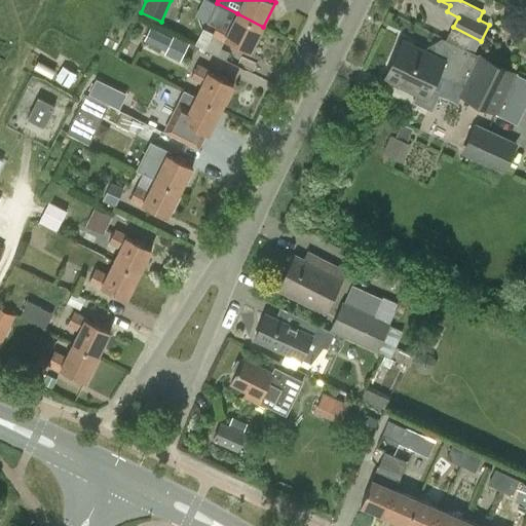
[(251,50),(263,27),(237,13),(217,3),(208,23),(217,27),(213,34),(225,40),(225,38),(232,41),(231,45),(241,50),(243,47),(251,50)]
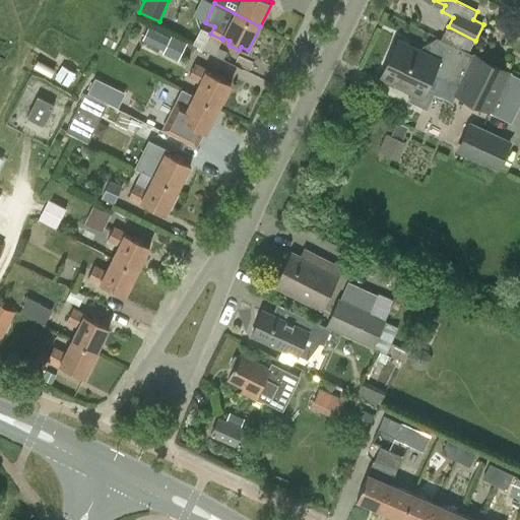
[(148,27),(142,39),(165,50),(163,53),(179,61),(187,44),(171,36),(170,39),(148,27)]
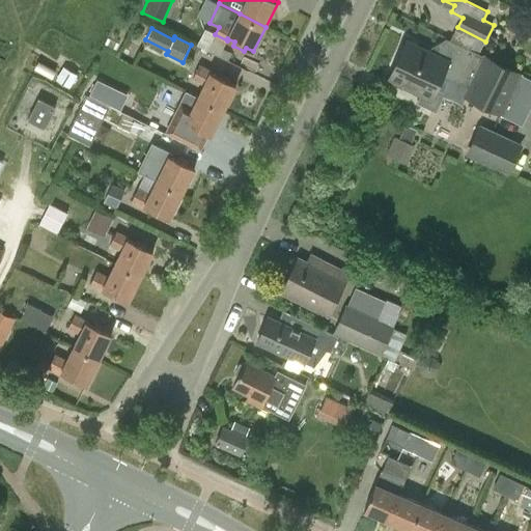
[(422,94),(419,102),(436,109),(444,92),(437,89),(449,62),(475,75),(466,95),(501,113),(520,76),(459,47),(456,53),(439,45),(434,55),(406,42),(388,78),(422,94)]
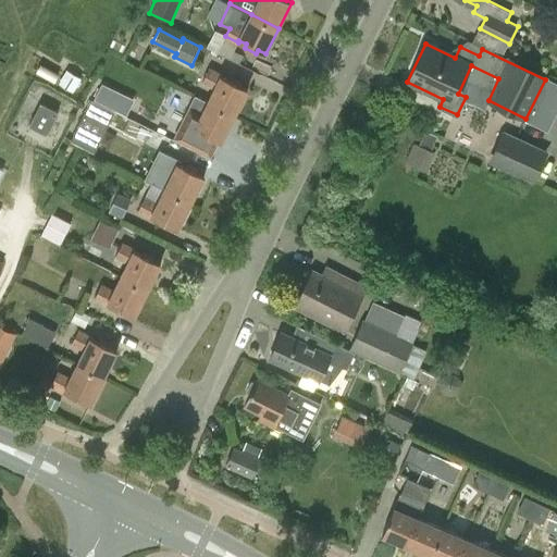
[(208,102),(234,115),(248,90),(239,86),(242,83),(231,77),(229,81),(221,76),(221,75),(209,69),(202,82),(214,88),(208,102)]
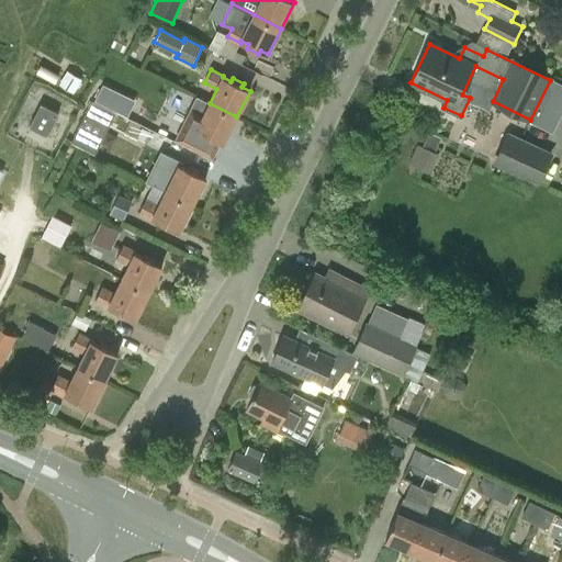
[(131,115),(138,97),(103,81),(76,142),(98,152),(117,109),(131,115)]
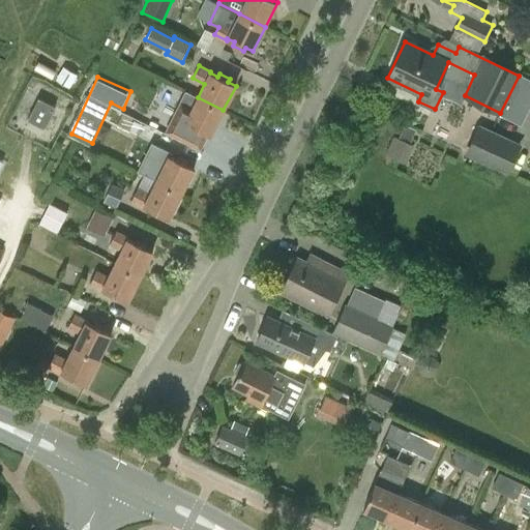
[(173,117),(184,123),(185,122),(193,125),(190,129),(202,135),(203,131),(210,135),(223,110),(198,97),(185,90),(177,106),(178,107),(173,117)]
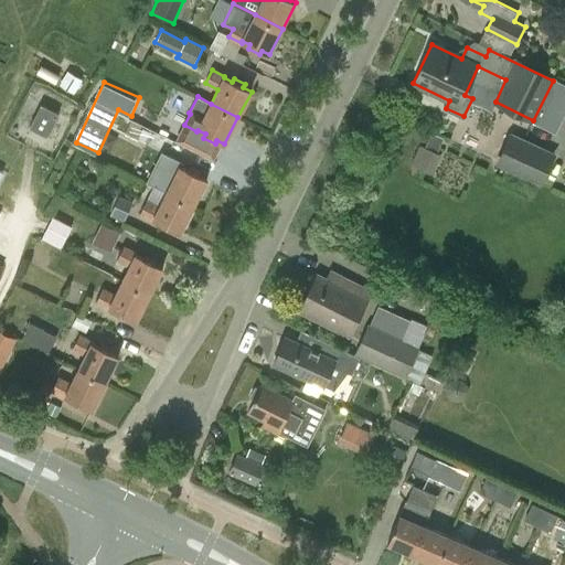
[(46,136),(57,113),(40,104),(29,127),(46,136)]
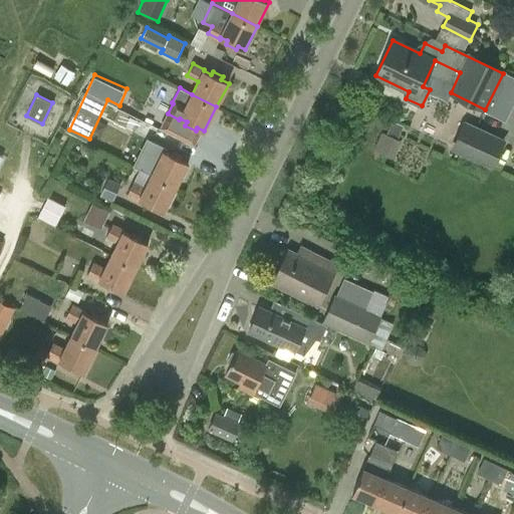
[(493,170),(506,140),(465,121),(451,151),(493,170)]
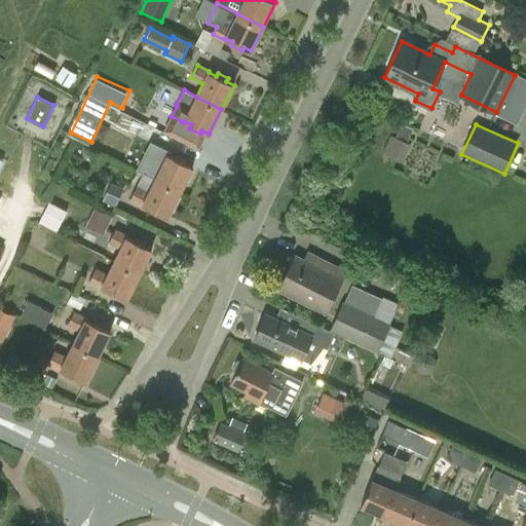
[(392,134),(386,152),(404,158),(410,141),(392,134)]
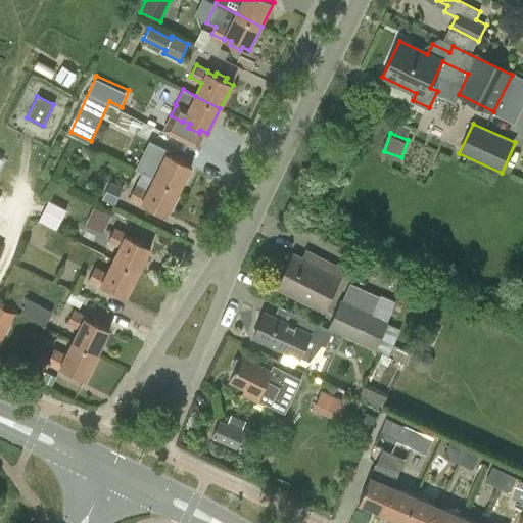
[(143,172),(154,178),(179,191),(191,167),(184,162),(186,159),(175,154),(174,157),(169,154),(171,151),(149,140),(135,169),(142,173),(143,172)]
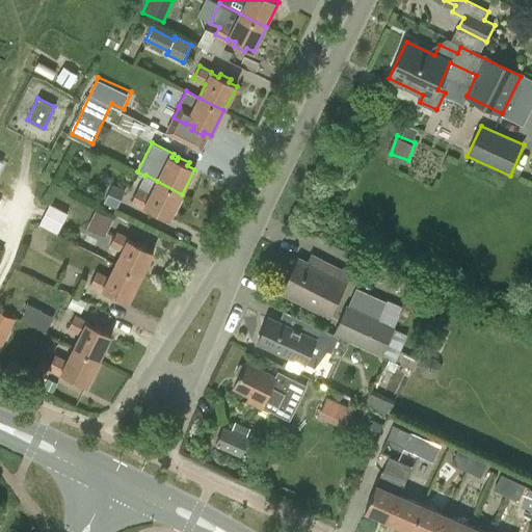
[(143,207),(144,206),(152,209),(150,212),(161,218),(162,215),(169,219),(182,194),(157,181),(150,194),(138,188),(132,202),(143,207)]
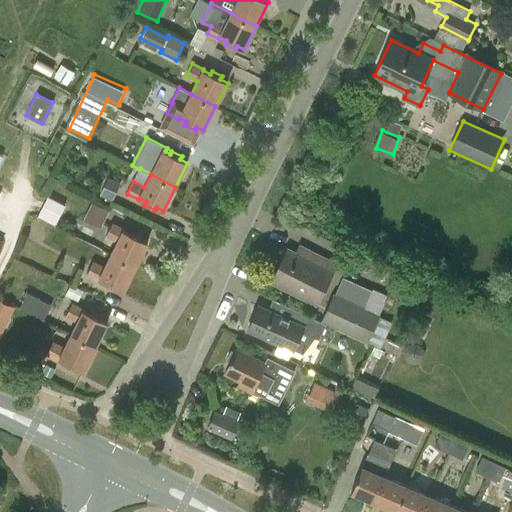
[(40,215),(58,223),(67,202),(49,194),(40,215)]
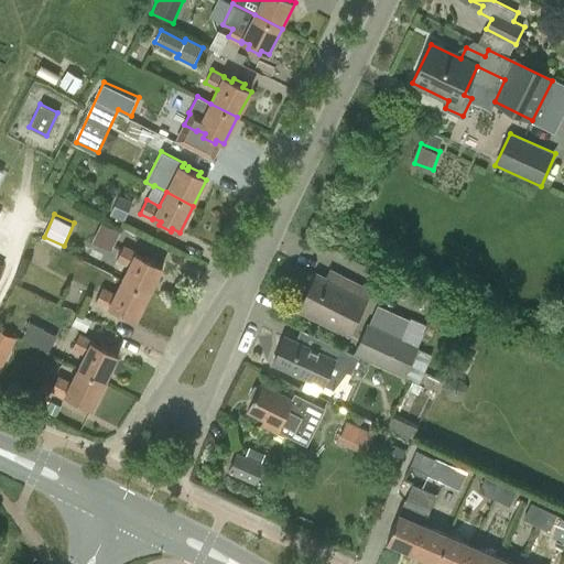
[(114,248),(121,229),(104,221),(95,240),(114,248)]
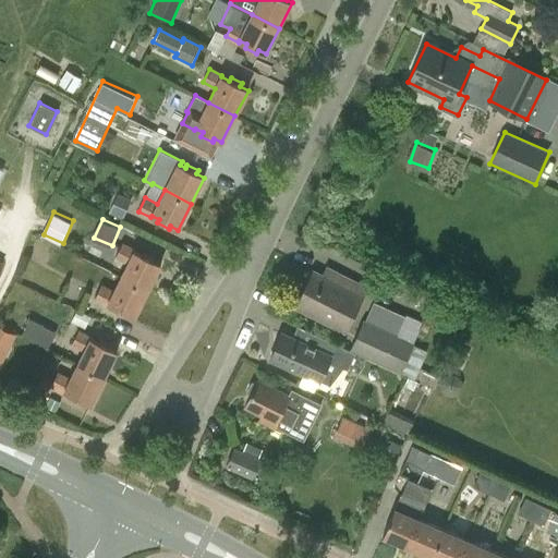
[(121,278),(147,291),(160,265),(153,262),(155,258),(143,253),(141,255),(133,252),(134,251),(121,244),(116,256),(129,263),(121,278)]
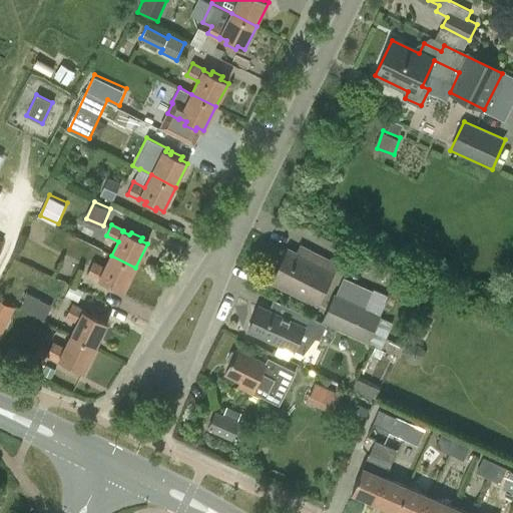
[(296,253),(288,249),(272,282),(318,304),(337,265),(300,246),(296,253)]
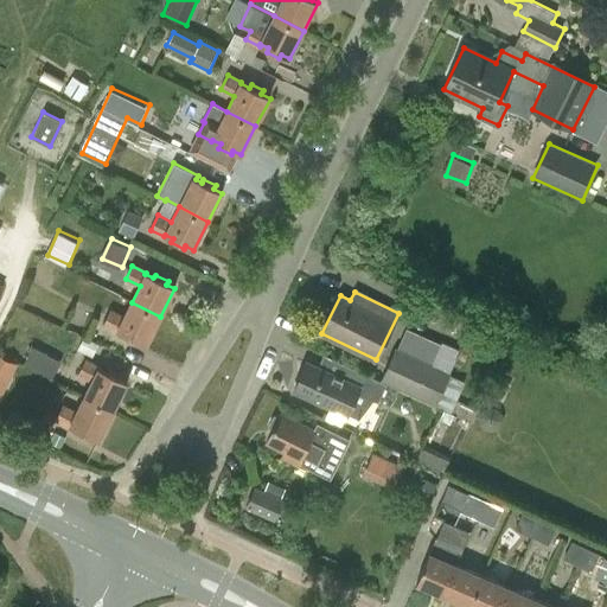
[(136,344),(139,340),(146,344),(160,317),(132,302),(125,317),(110,310),(102,325),(116,331),(116,330),(126,334),(125,338),(136,344)]
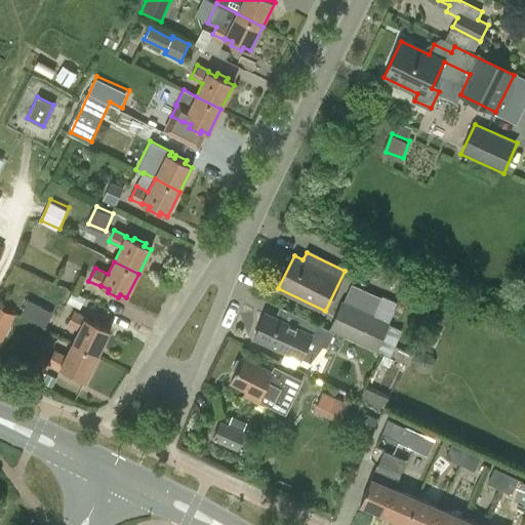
[(330,328),(376,349),(389,322),(342,300),(330,328)]
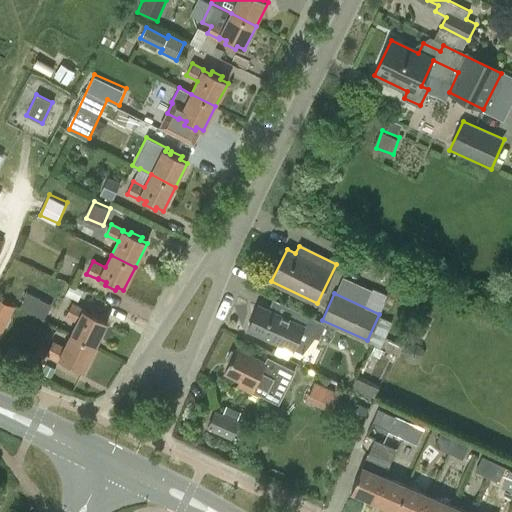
[(12,305),(0,299),(0,321),(3,323),(12,305)]
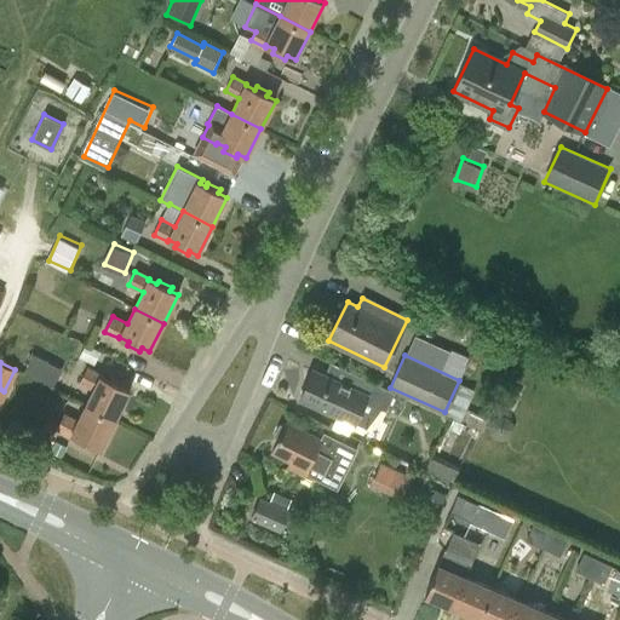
[(86,405),(116,420),(130,391),(121,386),(124,383),(112,377),(109,380),(101,377),(102,374),(87,367),(80,383),(95,389),(86,405)]
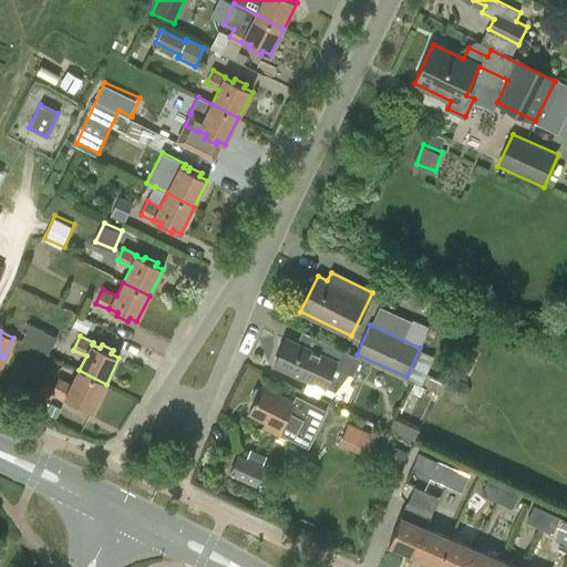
[(361,358),(325,341),(319,353),(287,338),(275,363),(325,387),(334,391),(348,373),(353,375),(361,358)]
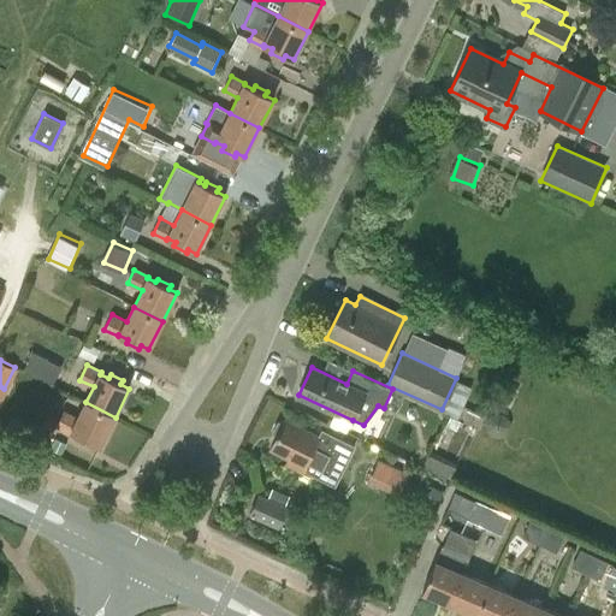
[(90,445),(93,442),(101,445),(116,418),(86,402),(78,418),(64,410),(57,425),(71,432),(72,430),(81,436),(78,439),(90,445)]
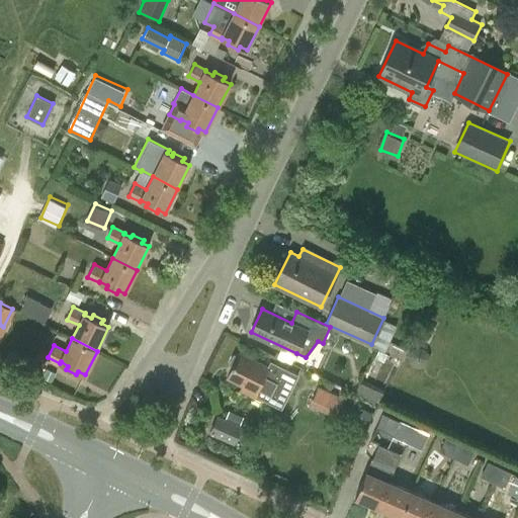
[(240,353),(239,354),(234,354),(229,363),(232,367),(227,378),(242,386),(240,391),(254,398),(258,390),(269,395),(266,401),(281,408),(296,378),(282,372),(284,368),(270,362),(268,367),(240,353)]
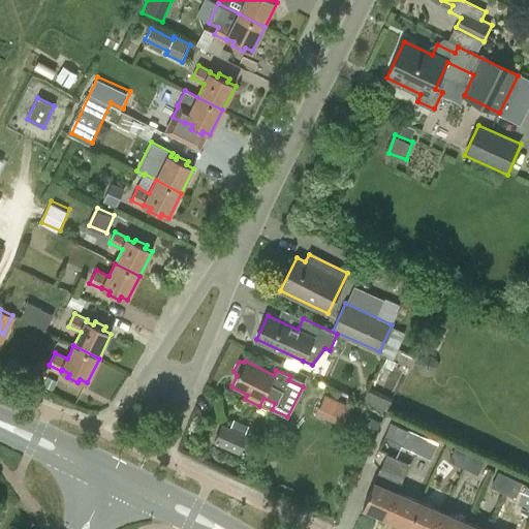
[(372,389),(367,397),(387,410),(393,402),(372,389)]
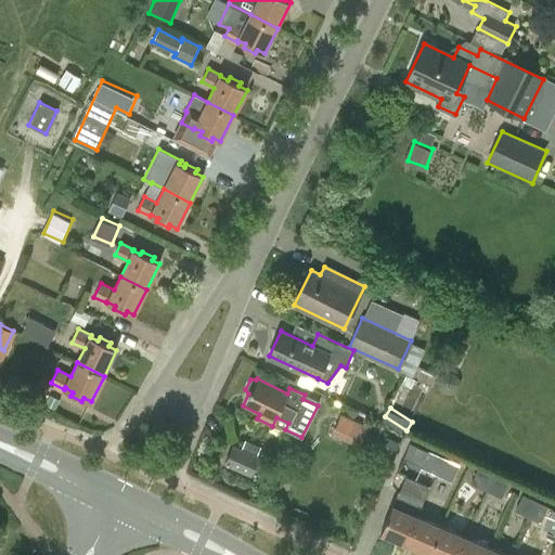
[(334,434),(357,442),(365,423),(343,413),(334,434)]
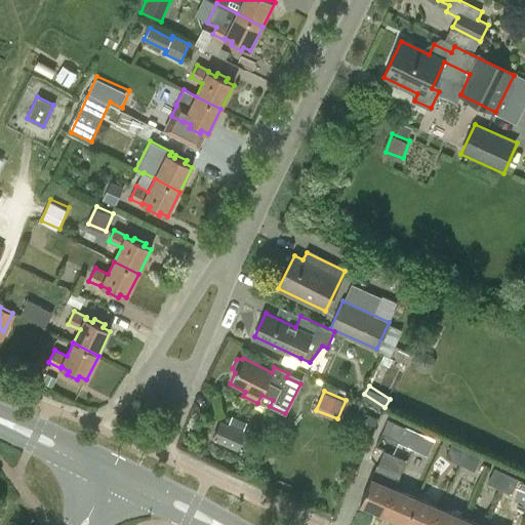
[(238,451),(247,432),(221,421),(212,440),(238,451)]
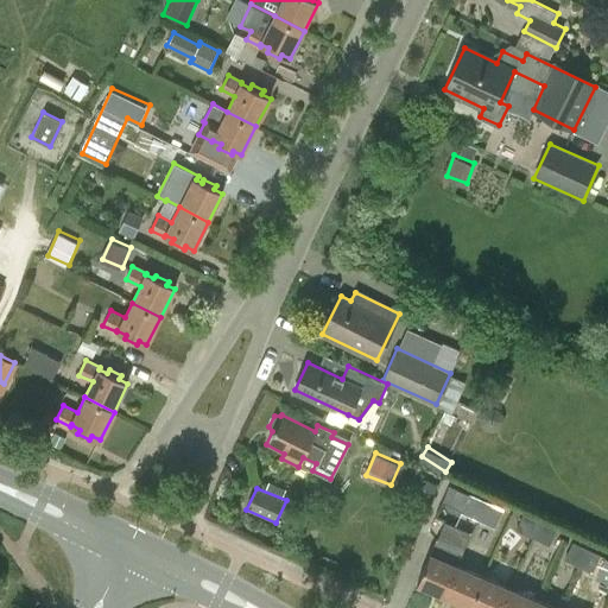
[(485,512),(488,504),(470,495),(462,513),(477,521),(479,519),(476,519),(481,510),(485,512)]
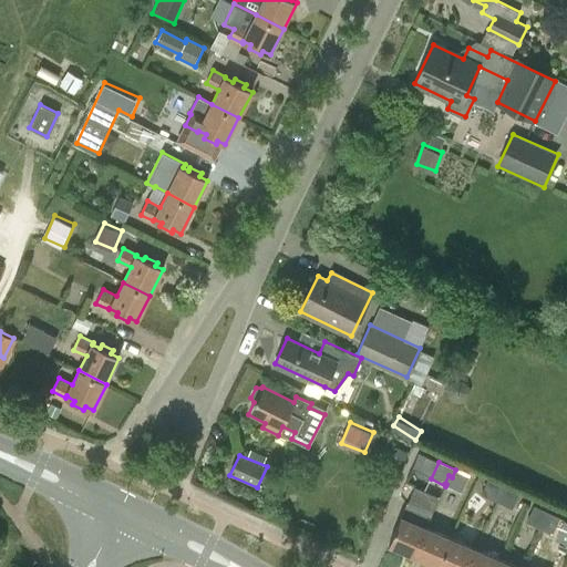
[(470,476),(455,470),(452,477),(449,475),(444,484),(446,484),(445,486),(462,494),(470,476)]
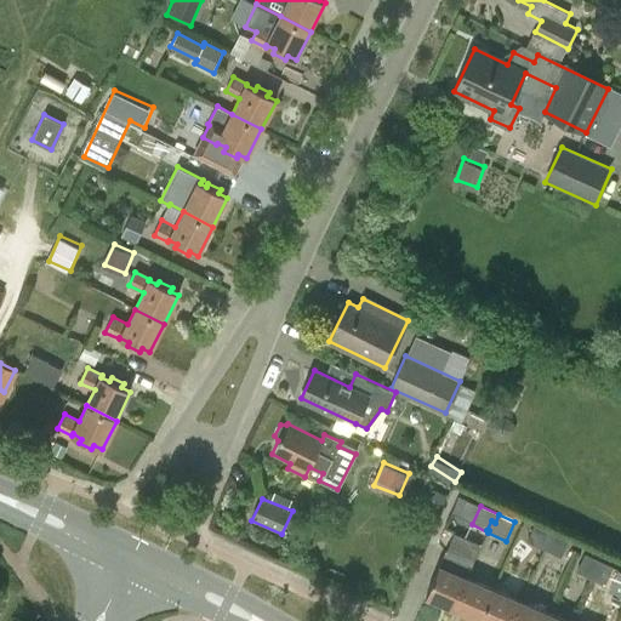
[(528,542),(542,550),(551,530),(536,524),(528,542)]
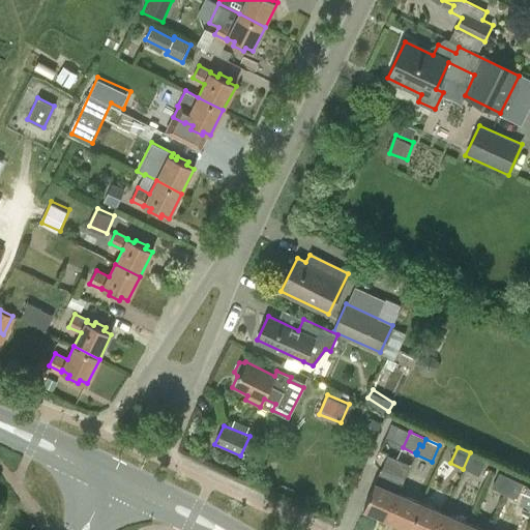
[(487,461),(470,452),(463,469),(479,476),(487,461)]
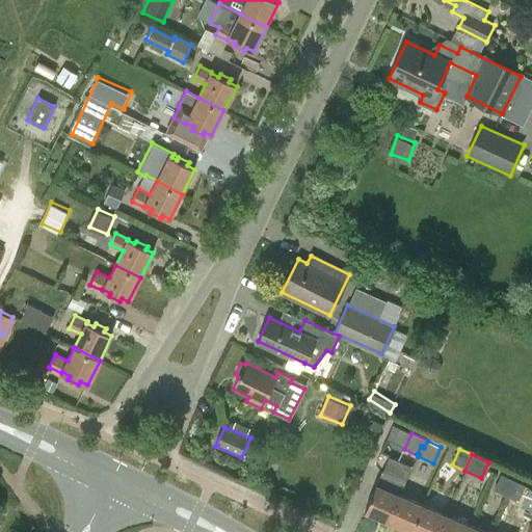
[(376,484),(365,511),(388,522),(400,495),(405,482),(382,472),(376,484)]
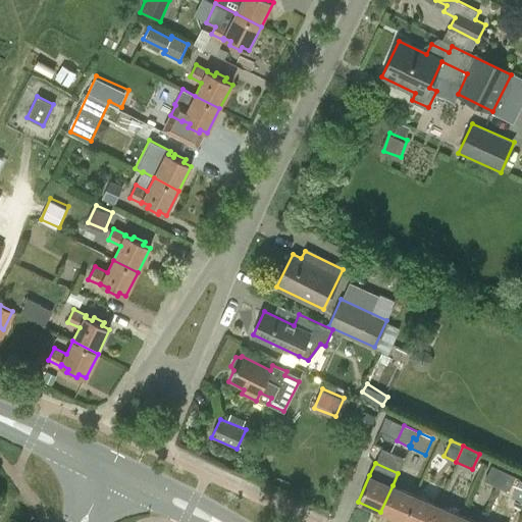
[(485,481),(499,488),(500,487),(498,486),(502,479),(505,481),(508,474),(491,466),(485,481)]
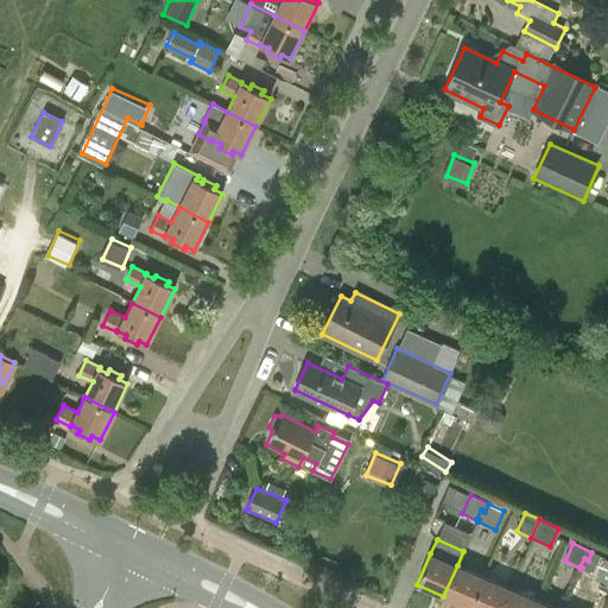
[(607,559),(591,552),(588,561),(584,558),(580,567),(582,568),(581,569),(599,577),(607,559)]
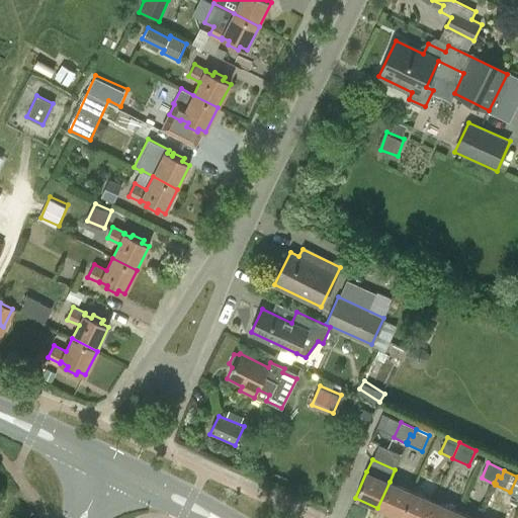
[(377,508),(401,517),(412,491),(390,482),(377,508)]
